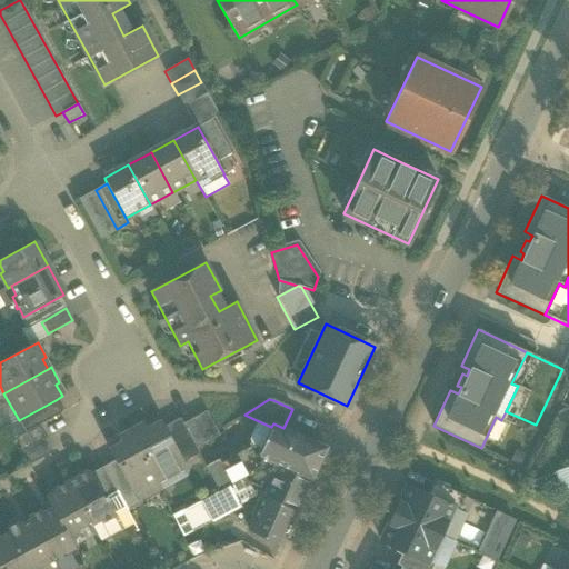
[(56,400),(19,420),(25,432),(62,411),(56,400)]
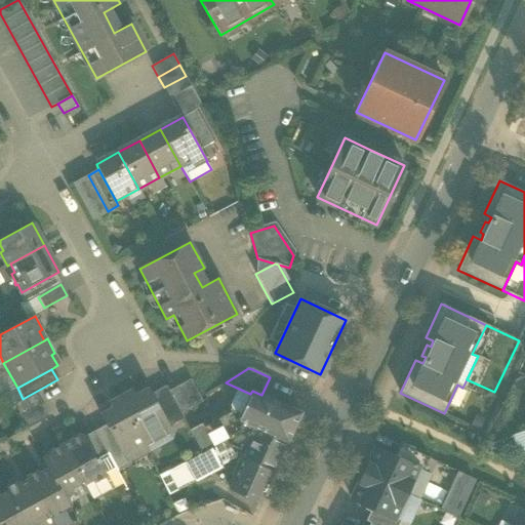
[(179,386),(192,407),(203,401),(191,379),(179,386)]
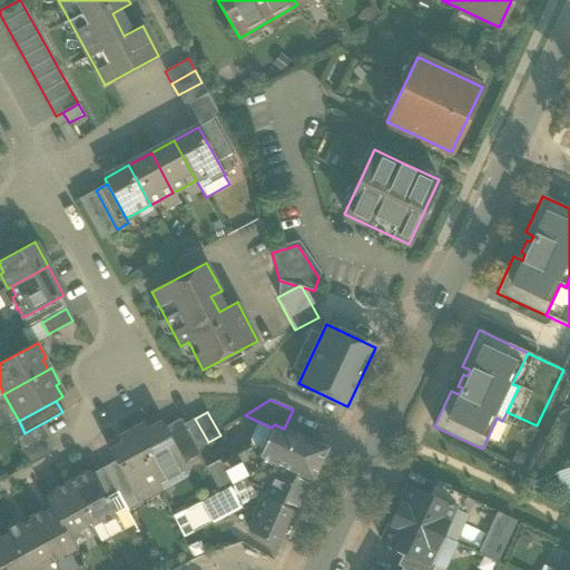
[(184,425),(180,419),(164,428),(184,463),(199,454),(196,449),(184,425)]
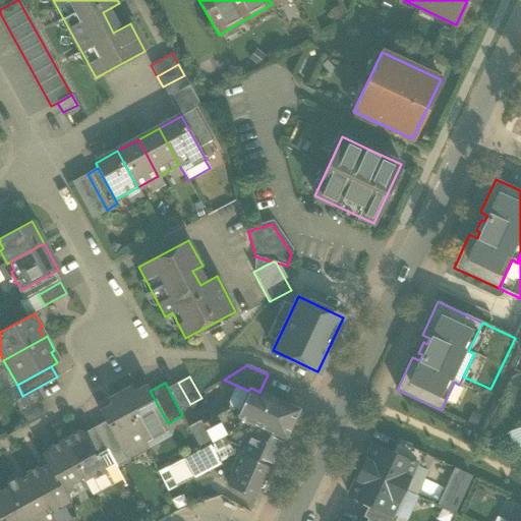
[(168,389),(179,410),(190,404),(178,383),(168,389)]
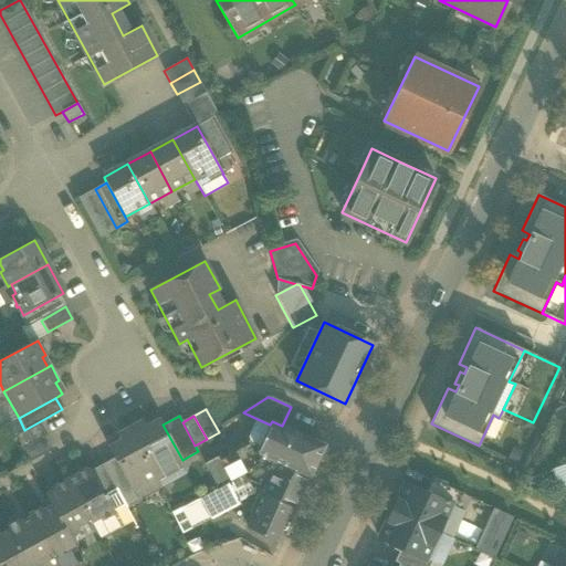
[(160,420),(146,428),(143,421),(129,429),(155,477),(161,473),(164,478),(180,468),(182,461),(182,460),(163,425),(160,420)]
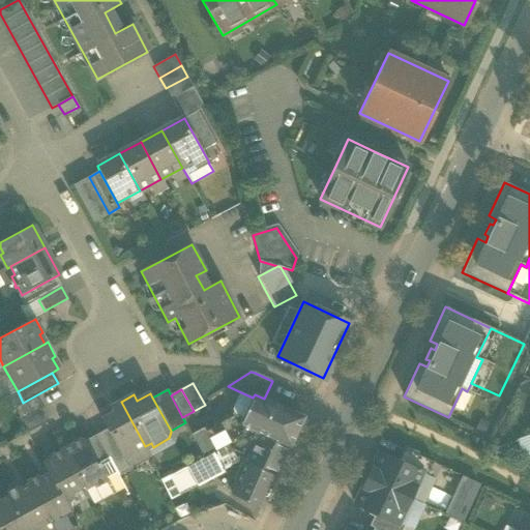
[(243,393),(234,414),(243,418),(253,398),(243,393)]
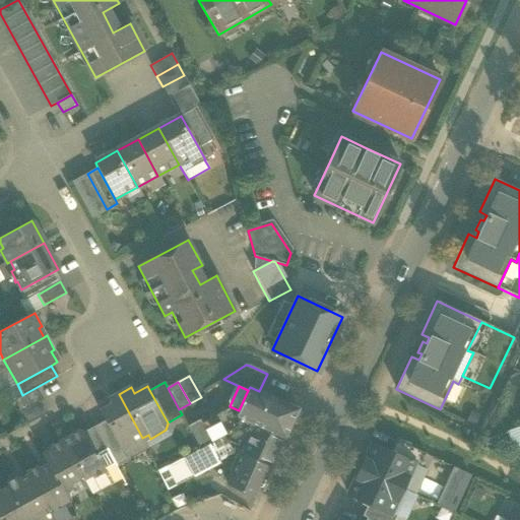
[(259,391),(250,387),(248,390),(239,410),(237,415),(251,423),(255,425),(284,438),(284,439),(298,409),(259,391)]
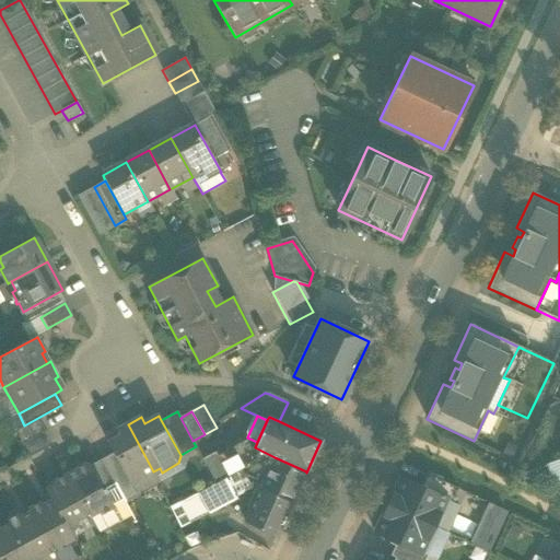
[(128,424),(116,431),(119,438),(107,444),(113,454),(129,485),(130,485),(152,473),(158,480),(153,471),(128,424)]
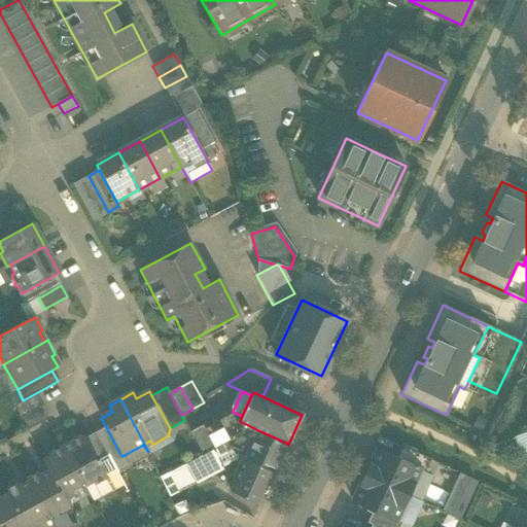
[(191,432),(204,455),(212,451),(254,428),(240,421),(242,416),(233,412),(191,432)]
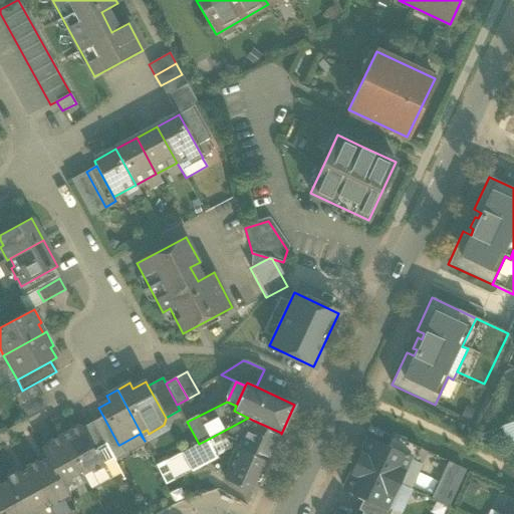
[(118,445),(103,417),(92,422),(105,445),(113,460),(115,463),(126,456),(119,445),(118,445)]
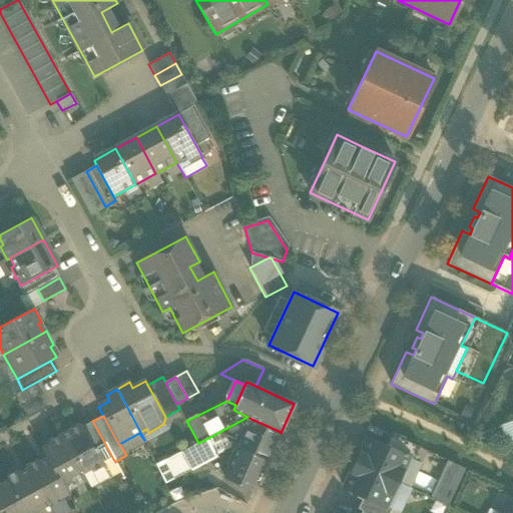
[(251,419),(247,417),(206,439),(214,454),(230,444),(243,431),(245,432),(251,419)]
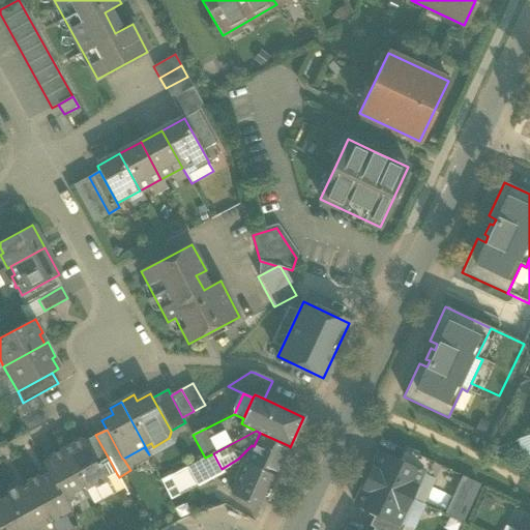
[(290,446),(260,433),(254,446),(246,464),(275,477),(290,446)]
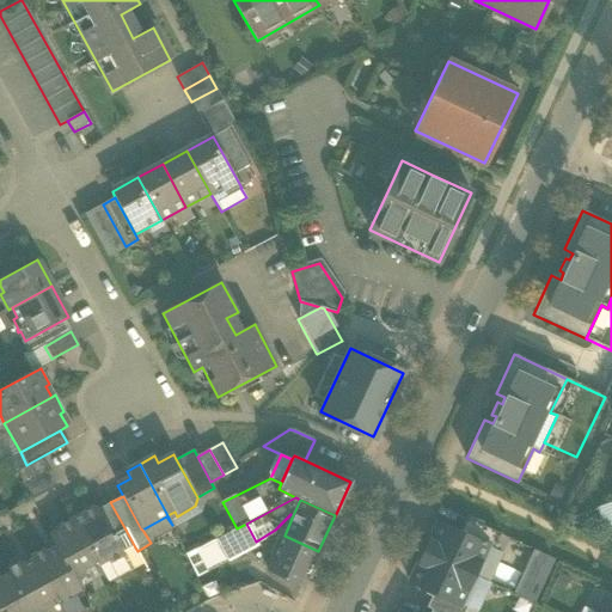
[(126,530),(110,502),(98,509),(112,536),(115,536),(126,530)]
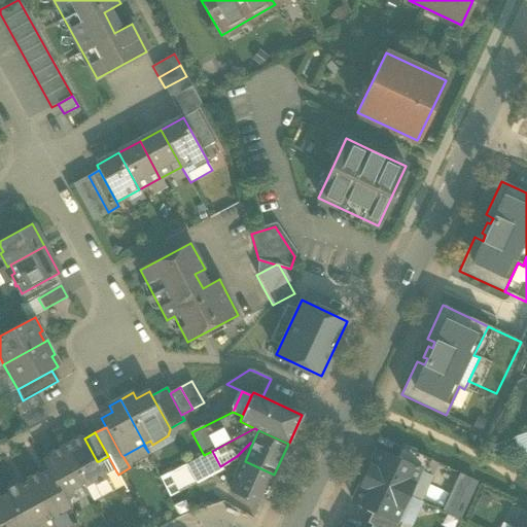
[(84,437),(80,436),(71,442),(72,445),(63,449),(82,485),(84,487),(93,483),(97,484),(106,479),(106,477),(99,464),(100,464),(99,461),(97,461),(84,438),(84,437)]
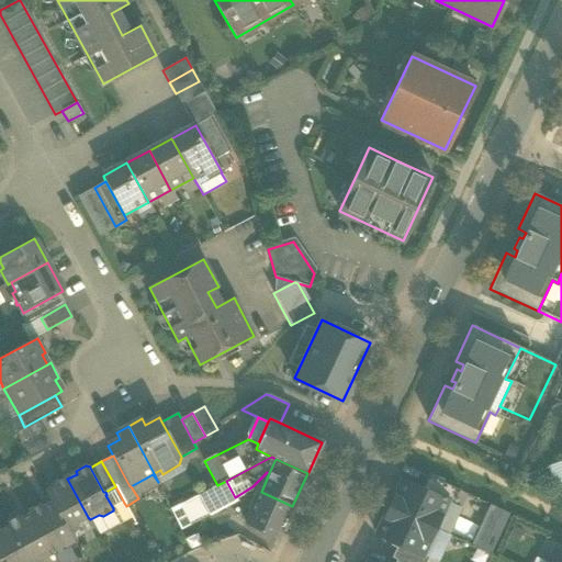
[(459,490),(427,475),(422,489),(448,501),(447,502),(452,504),(459,490)]
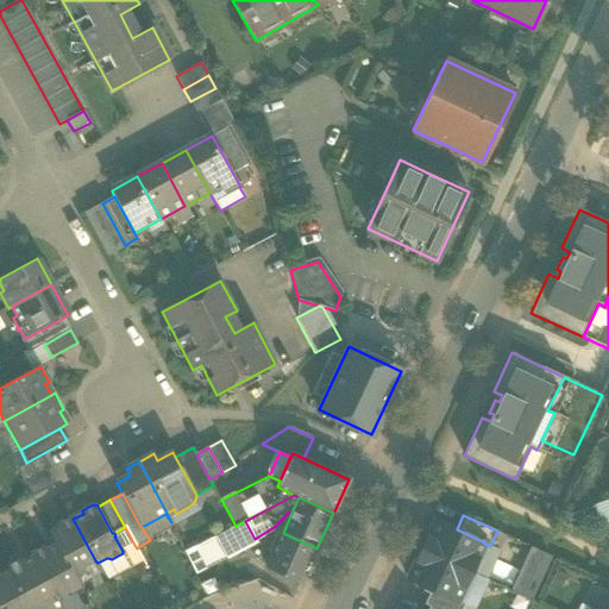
[(73,519),(71,516),(61,522),(60,527),(50,532),(56,544),(74,576),(83,570),(85,566),(95,560),(73,519)]
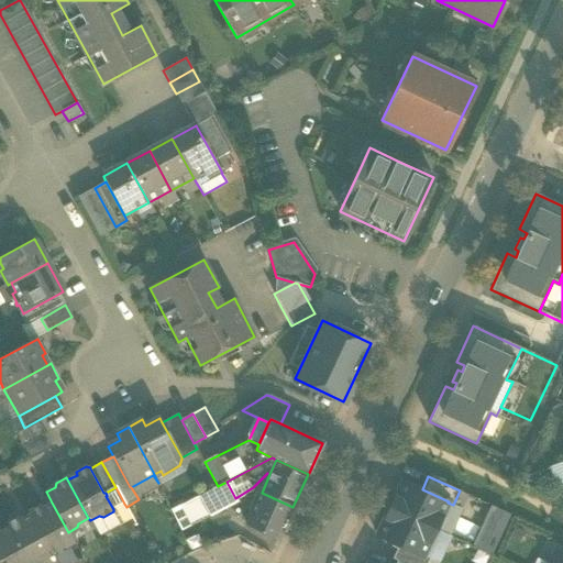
[(422,489),(403,481),(390,508),(435,529),(448,503),(449,501),(422,489)]
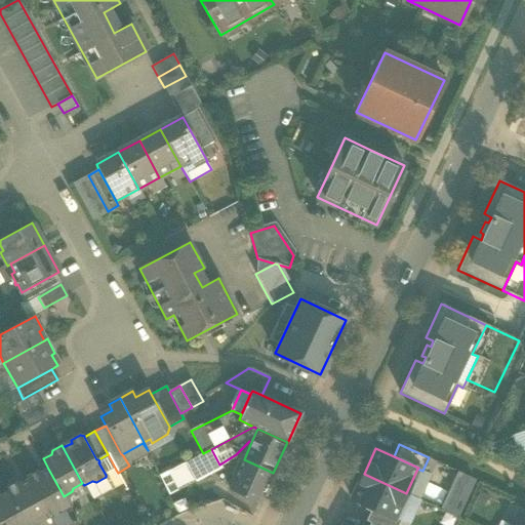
[(220,468),(219,465),(211,449),(203,453),(187,462),(198,480),(220,468)]
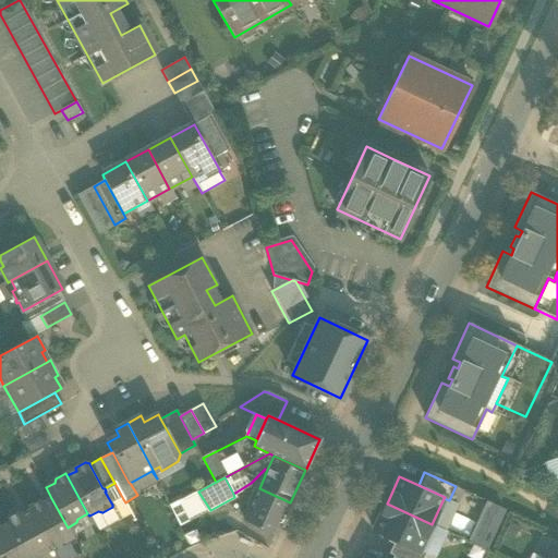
[(123,499),(114,483),(105,488),(106,492),(105,492),(112,505),(123,499)]
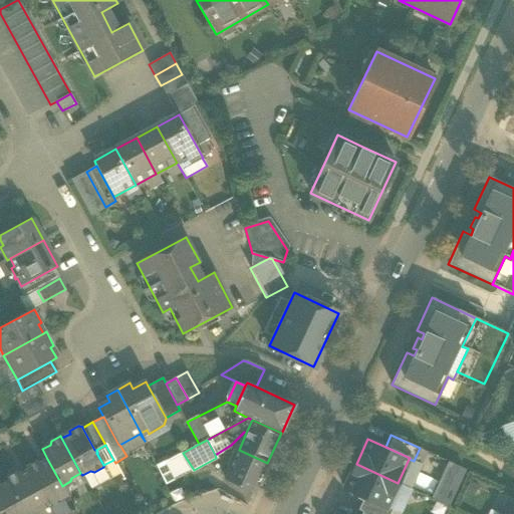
[(267,463),(239,450),(225,481),(253,494),(267,463)]
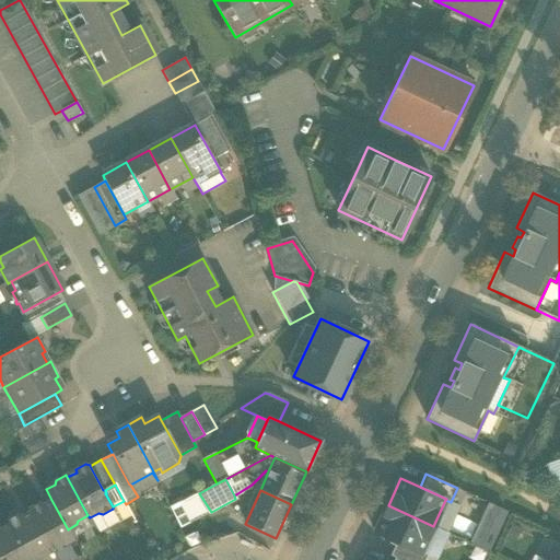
[(181,528),(211,512),(199,493),(172,506),(181,528)]
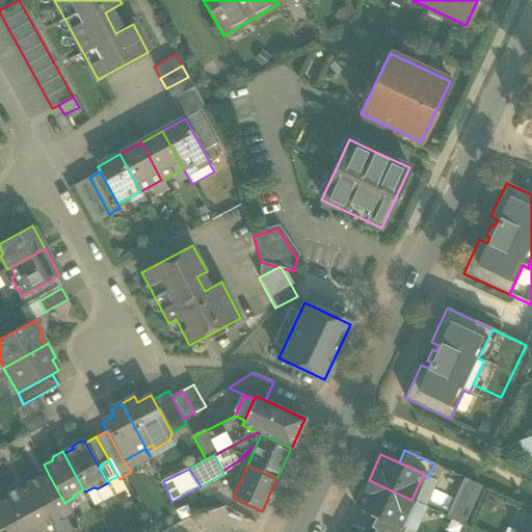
[(49,475),(41,479),(36,478),(27,483),(28,485),(48,522),(57,516),(61,517),(70,513),(64,503),(49,475)]
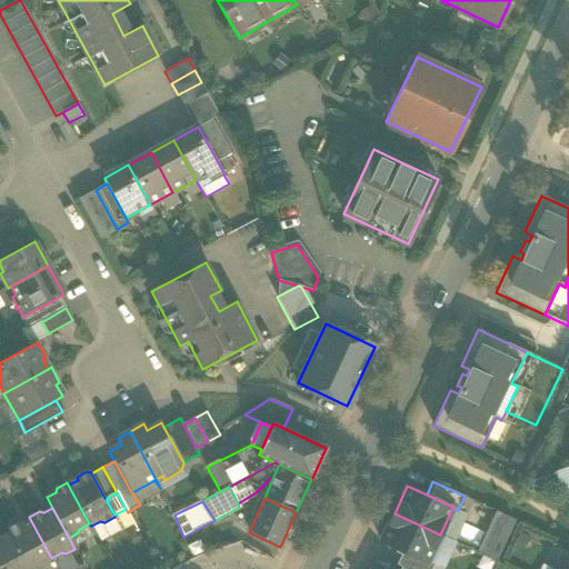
[(497,558),(513,518),(491,509),(475,549),(497,558)]
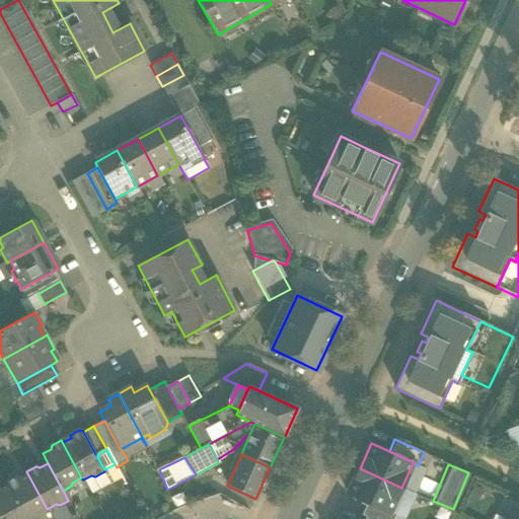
[(401,488),(360,468),(348,494),(367,503),(389,514),(390,513),(401,488)]
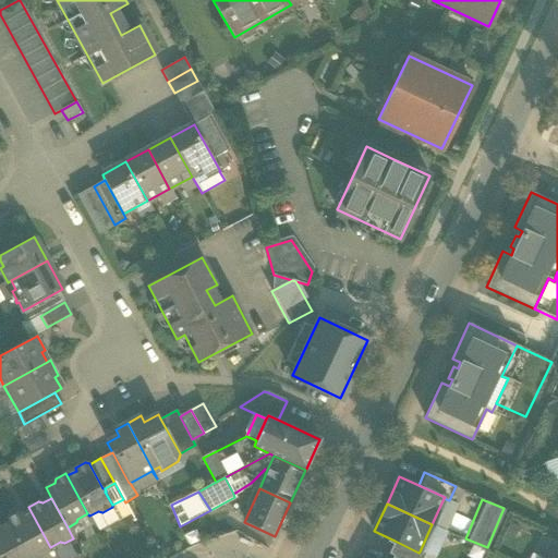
[(50,547),(29,509),(20,514),(16,514),(7,519),(8,521),(28,557),(37,553),(43,555),(51,549),(50,547)]
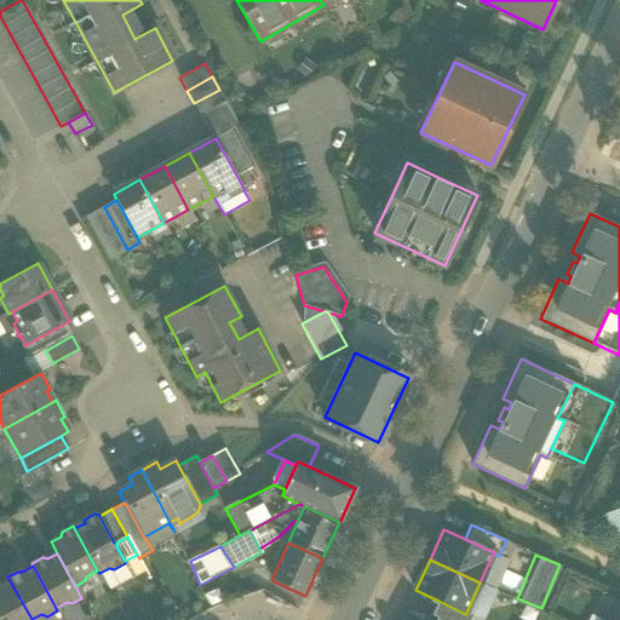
[(9,579),(0,584),(0,619),(30,619),(32,619),(9,579)]
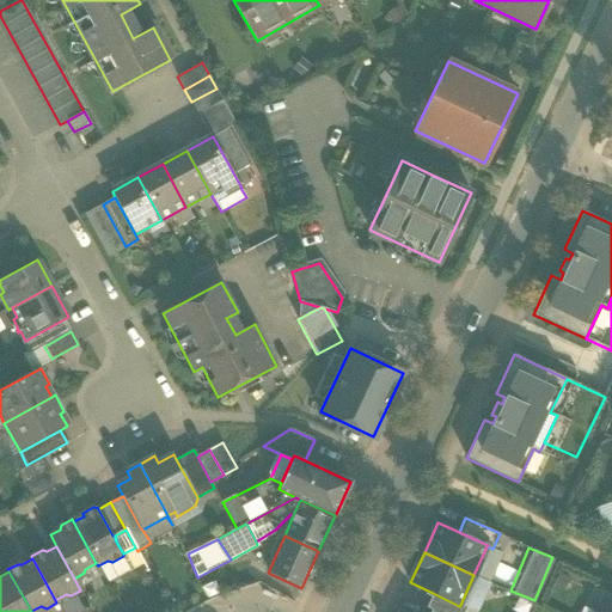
[(459,606),(433,593),(427,607),(432,610),(435,611),(463,611),(466,607),(460,605),(459,606)]
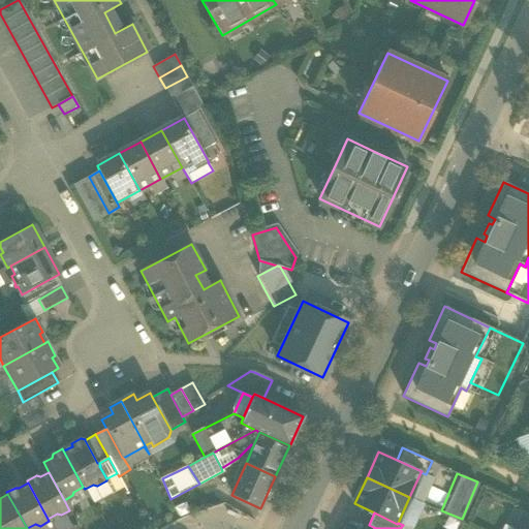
[(528,528),(528,520),(522,517),(516,528),(528,528)]
